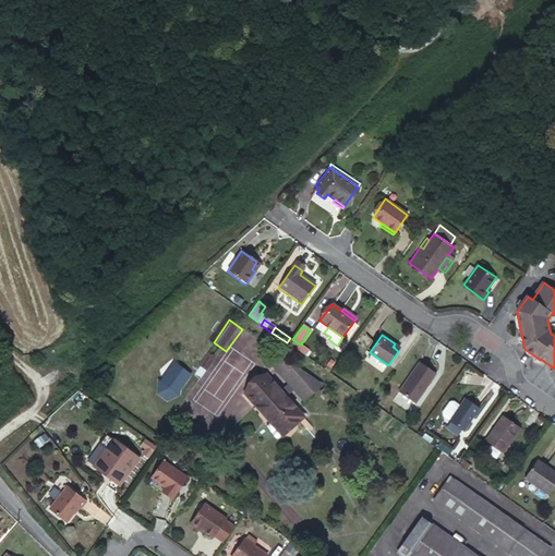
[(213,355),(204,367),(210,372),(219,360),(213,355)]
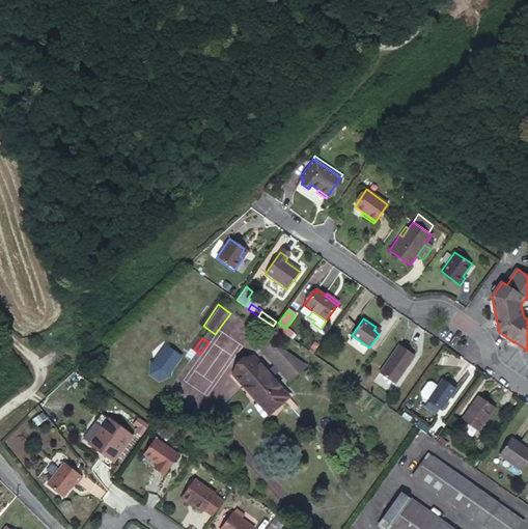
[(278,369),(270,376),(275,382),(283,376),(293,386),(310,371),(274,344),(264,354),(278,369)]
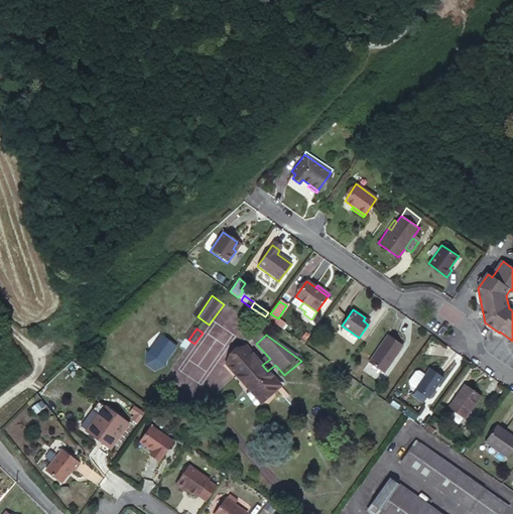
[(388,335),(368,362),(384,373),(403,345),(388,335)]
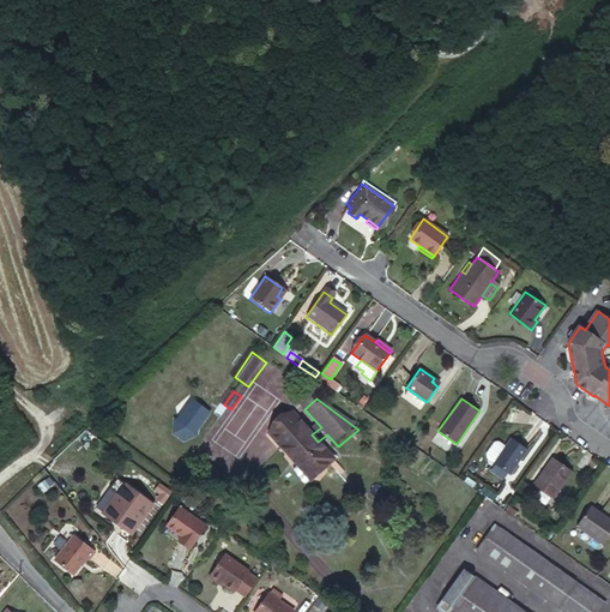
[(212,415),(194,401),(180,421),(177,420),(175,435),(186,442),(200,438),(198,436),(212,415)]
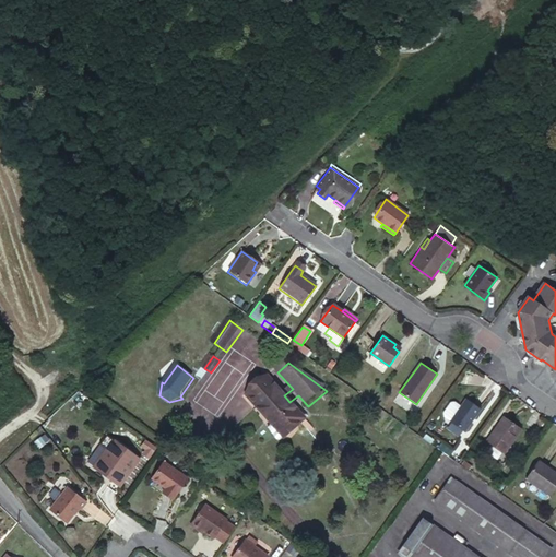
[(248,398),(273,427),(285,441),(307,423),(290,402),(284,395),(270,379),(248,398)]
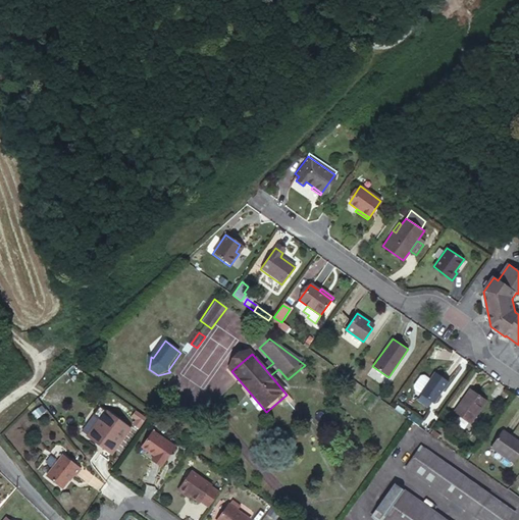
[(308,368),(304,371),(309,377),(313,374),(308,368)]
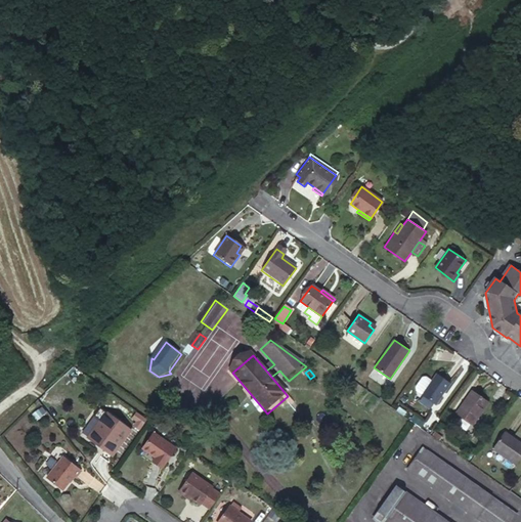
[(436,375),(422,395),(423,395),(435,403),(435,404),(449,384),(436,375)]
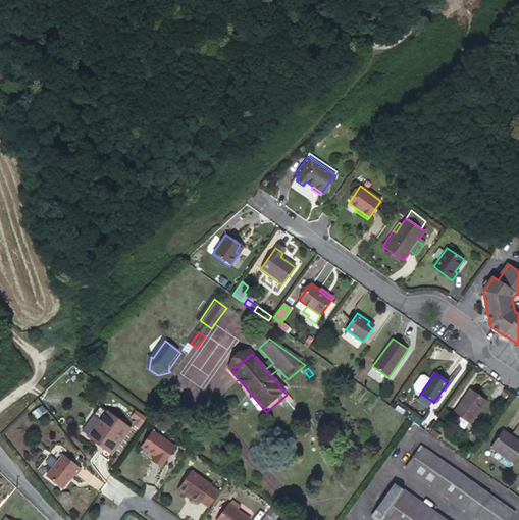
[(470,390),(454,412),(470,423),(486,401),(470,390)]
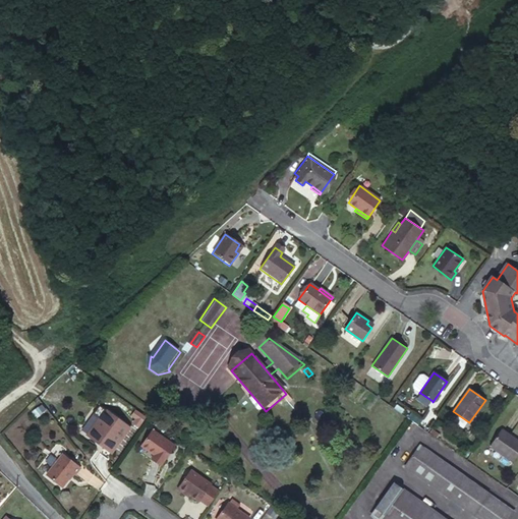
[(420,393),(415,400),(427,408),(433,401),(420,393)]
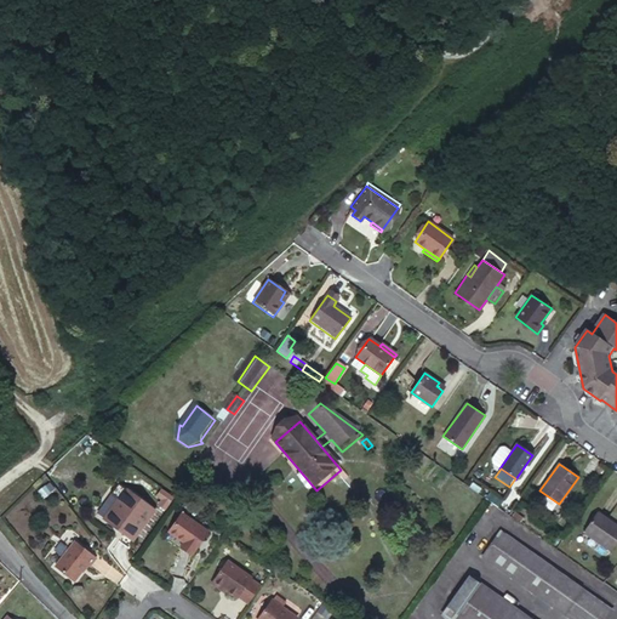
[(316,490),(303,475),(297,481),(307,493),(312,494),(316,490)]
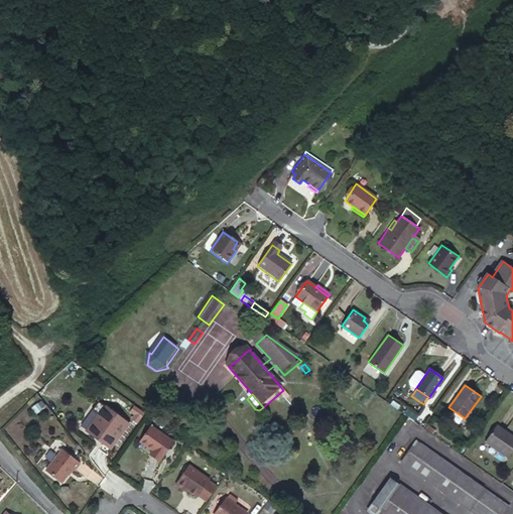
[(37,410),(42,415),(47,411),(43,405),(37,410)]
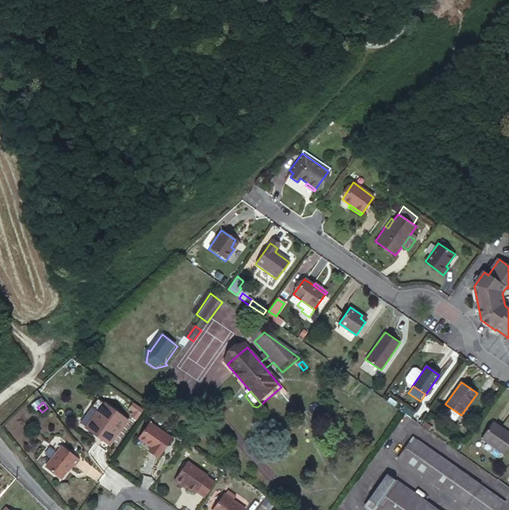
[(101,416),(91,429),(113,444),(128,422),(104,405),(97,414),(101,416)]
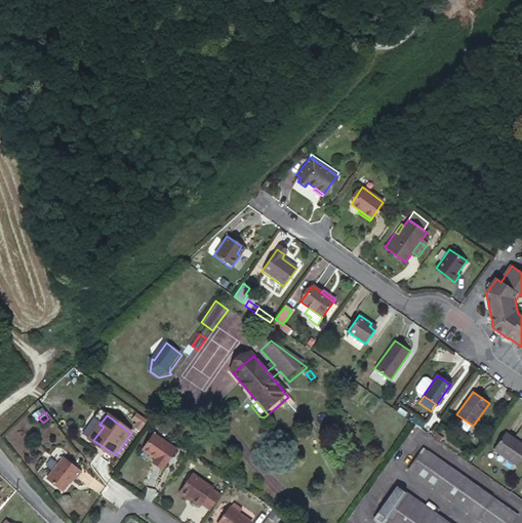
[(90,438),(93,440),(104,427),(99,425),(90,438)]
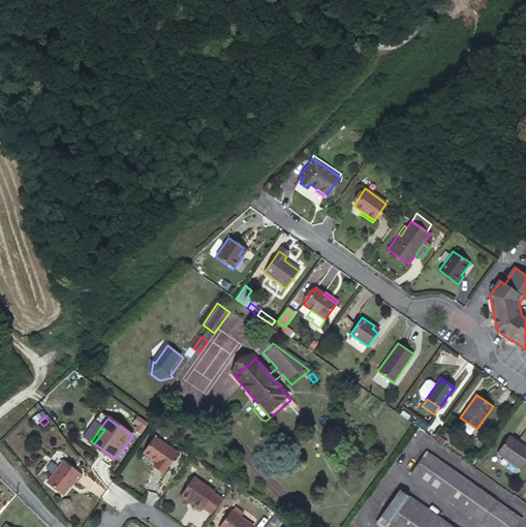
[(525,446),(509,435),(497,453),(521,469),(525,462),(525,446)]
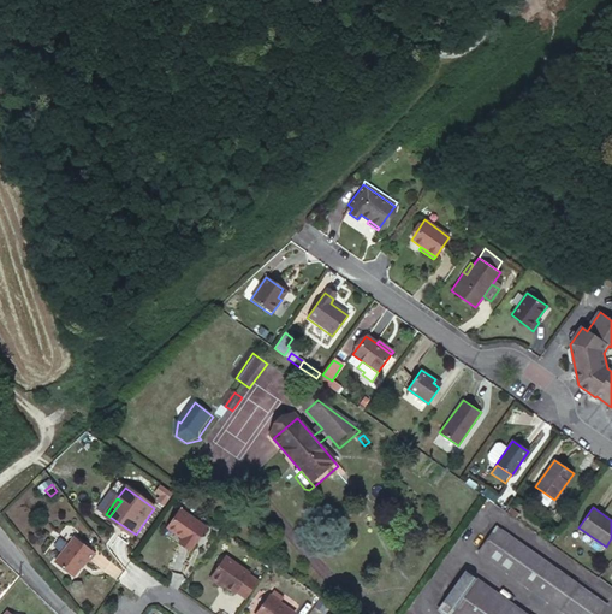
[(182,513),(170,531),(184,542),(182,545),(192,551),(207,531),(182,513)]
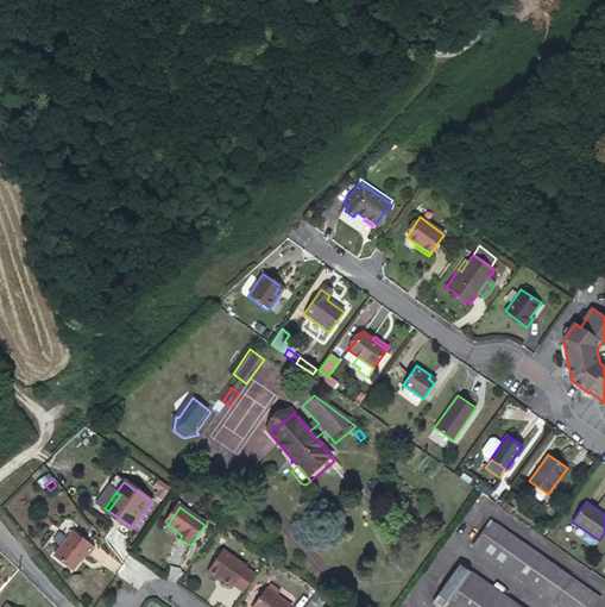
[(478,551),(558,606),(600,606),(603,602),(575,583),(495,526),(478,551)]
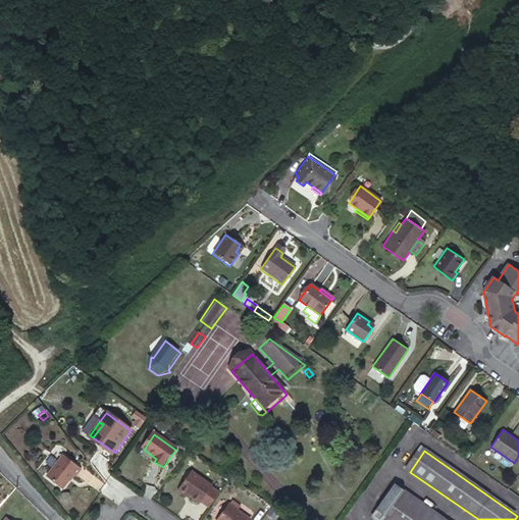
[(70,458),(55,479),(72,491),(82,477),(85,479),(90,472),(70,458)]
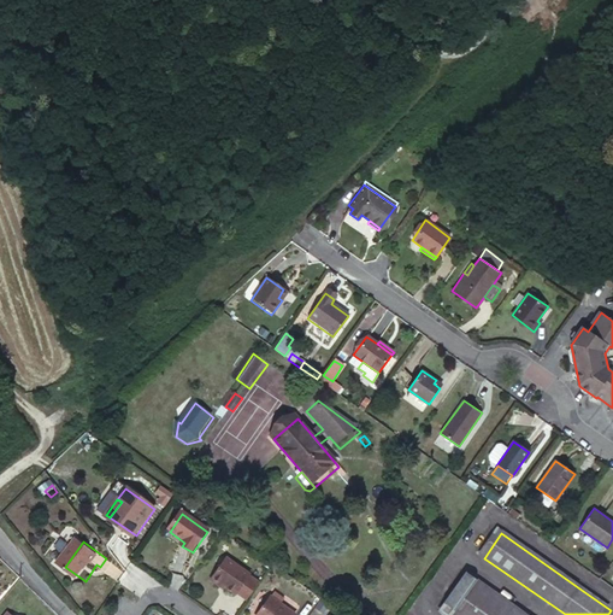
[(182,546),(180,550),(190,557),(193,552),(182,546)]
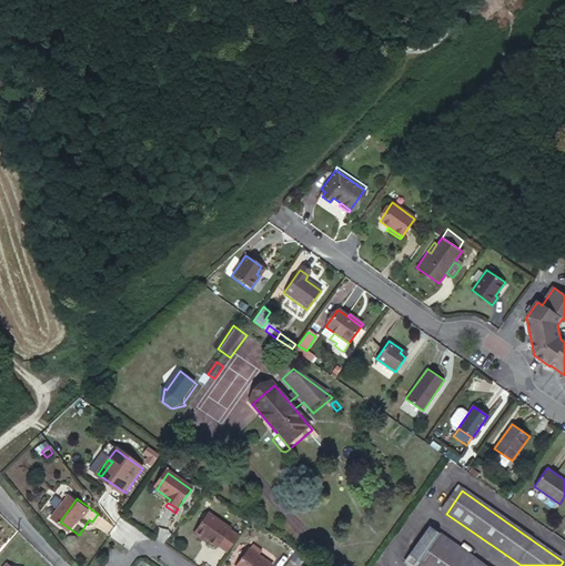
[(221,547),(230,555),(241,538),(232,532),(211,516),(199,534),(220,549),(221,547)]
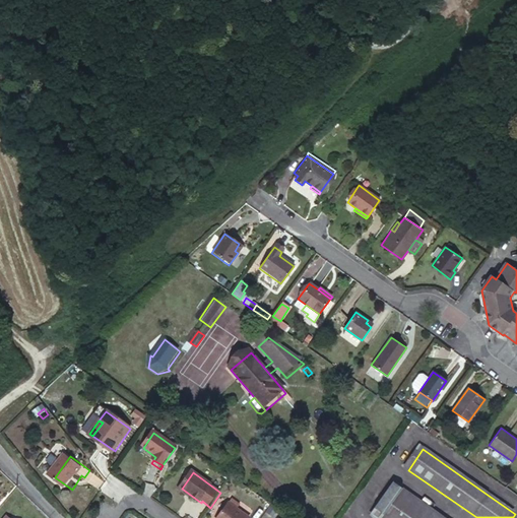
[(441,517),(396,487),(375,517),(441,517)]
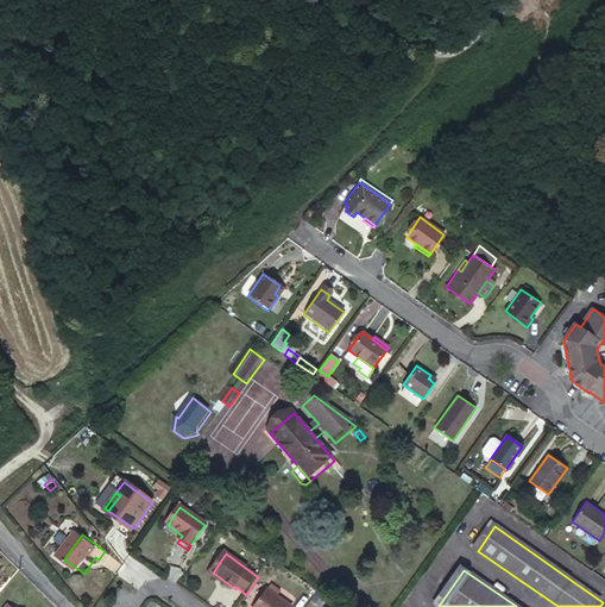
[(290,606),(270,592),(259,606),(290,606)]
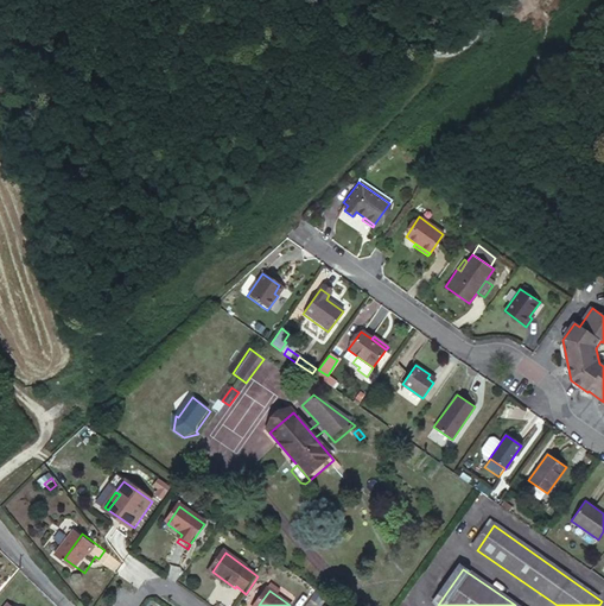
[(319,595),(315,603),(318,605),(324,605),(326,601),(319,595)]
